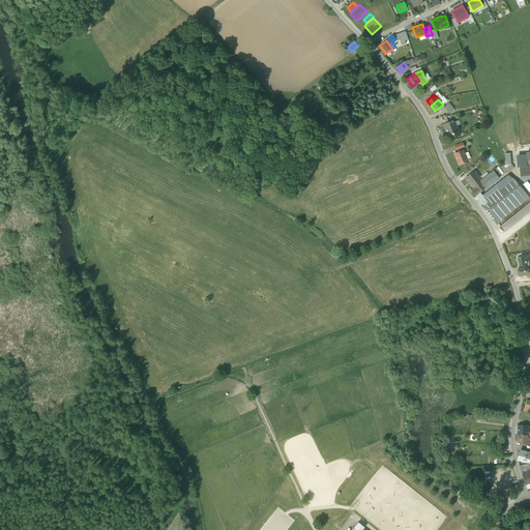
[(453,134),(454,137),(461,135),(460,135),(454,122),(455,122),(455,121),(449,124),(448,122),(442,124),(442,125),(443,124),(447,136),(446,136),(447,137),(453,134)]
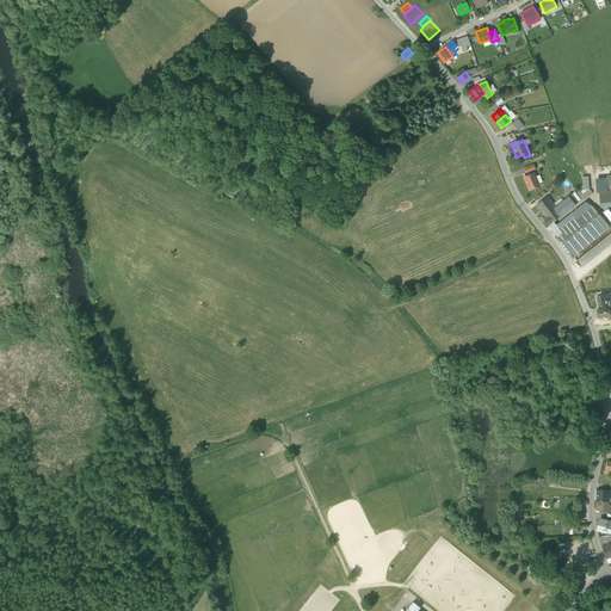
[(534,173),(532,173),(528,176),(524,177),(529,190),(535,187),(534,186),(538,184),(535,177),(534,173)]
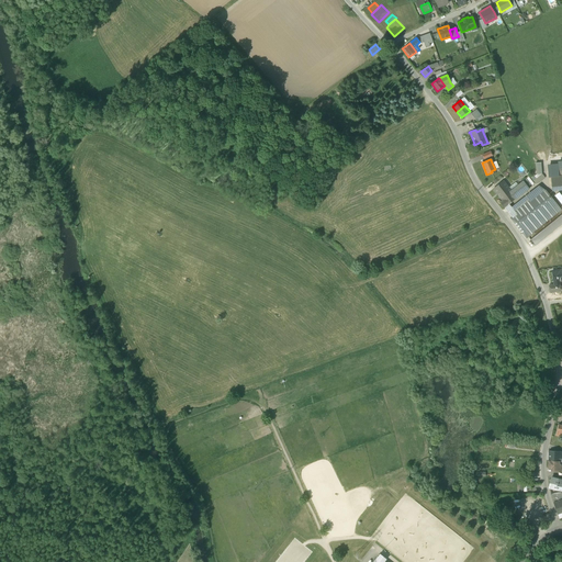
[(561,190),(561,175),(559,175),(559,176),(551,176),(552,191),(561,190)]
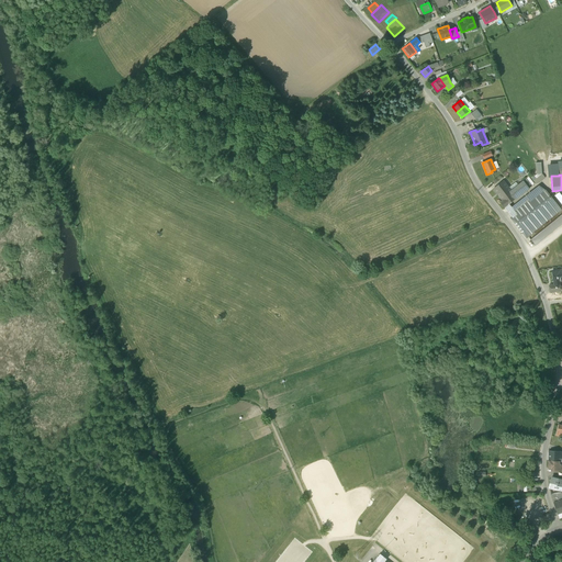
[(493,189),(502,201),(507,197),(506,195),(512,191),(510,190),(508,188),(504,181),(493,189)]
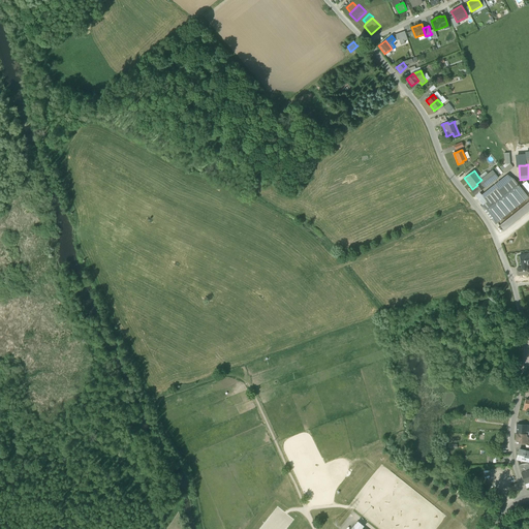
[(476,184),(477,185),(481,190),(488,185),(488,186),(493,182),(498,178),(492,170),(488,174),(480,179),(481,180),(476,184)]
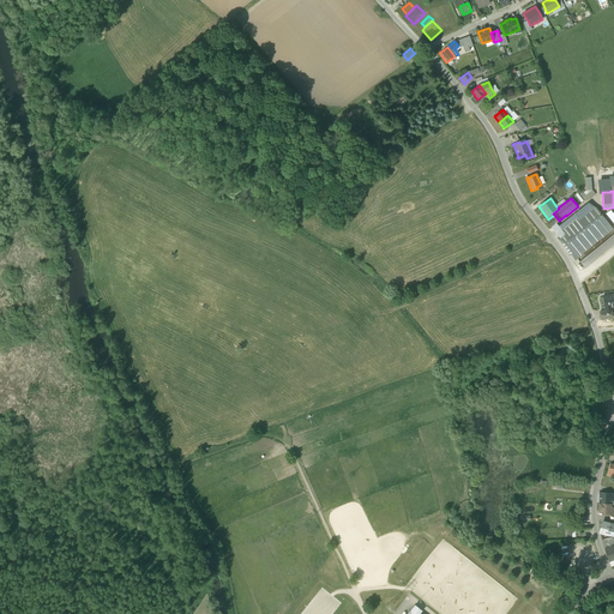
[(559,227),(565,235),(581,223),(579,221),(596,208),(589,203),(559,227)]
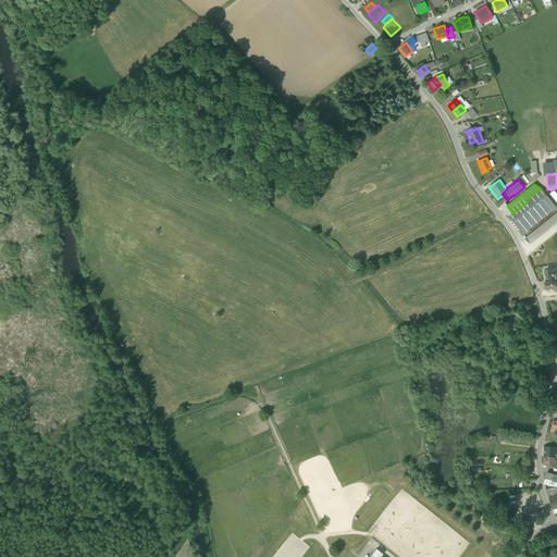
[(525,200),(527,202),(528,201),(534,211),(537,209),(544,218),(556,208),(541,188),(525,200)]
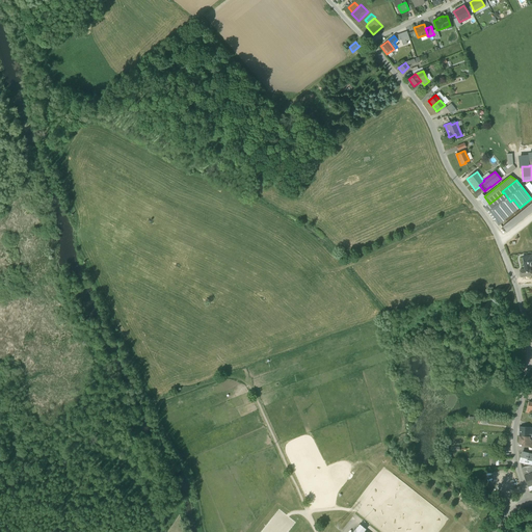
[(531,193),(531,202),(502,227),(506,232),(531,211),(531,185),(529,182),(525,185),(531,193)]
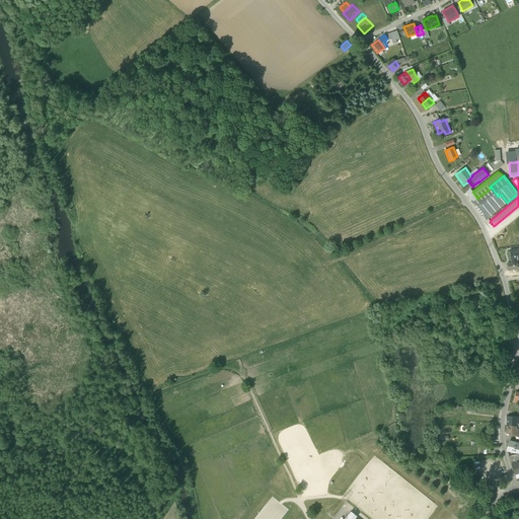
[(469,189),(472,187),(468,181),(463,186),(462,187),(465,192),(469,189)]
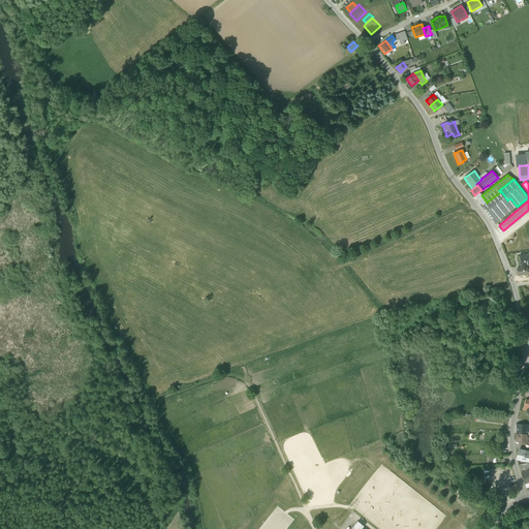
[(483,206),(491,215),(508,200),(507,200),(501,191),(500,192),(487,203),(483,206)]
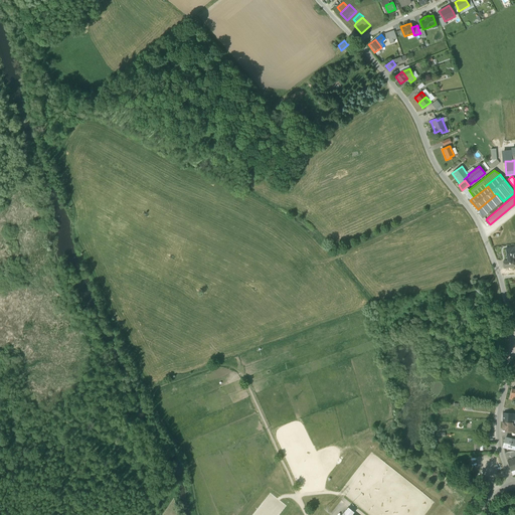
[(465,194),(470,200),(474,197),(469,190),(465,194)]
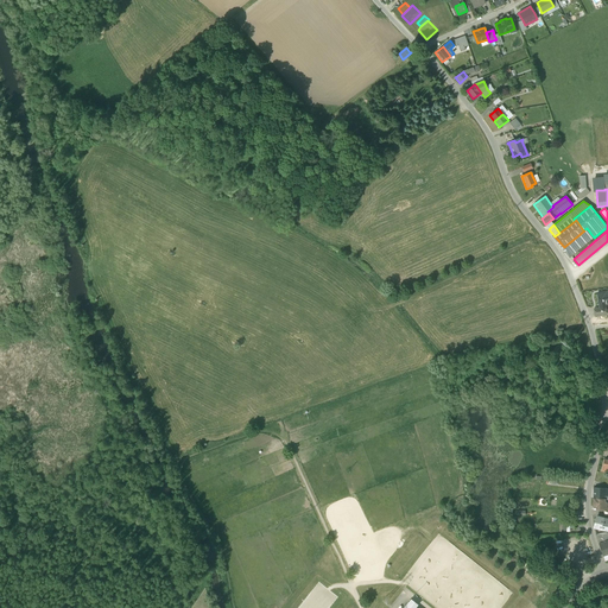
[(587,228),(583,230),(584,230),(564,247),(571,257),(577,252),(576,251),(594,238),(587,228)]
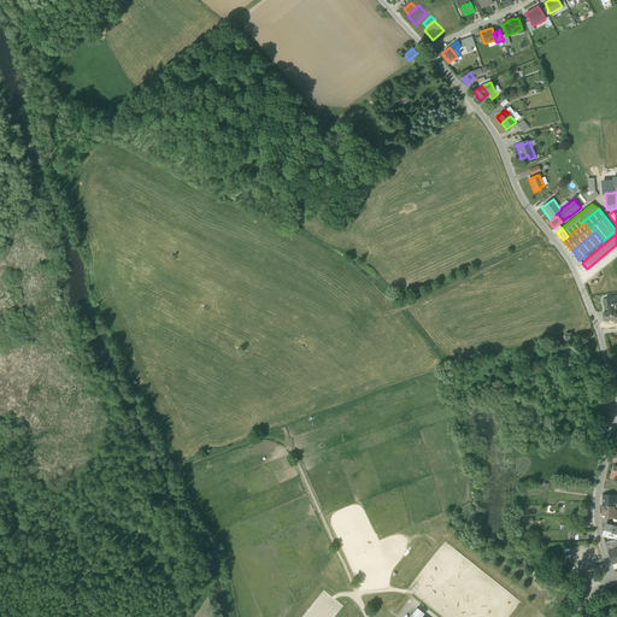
[(616,295),(606,298),(607,312),(610,312),(610,310),(615,309),(616,307),(616,295)]
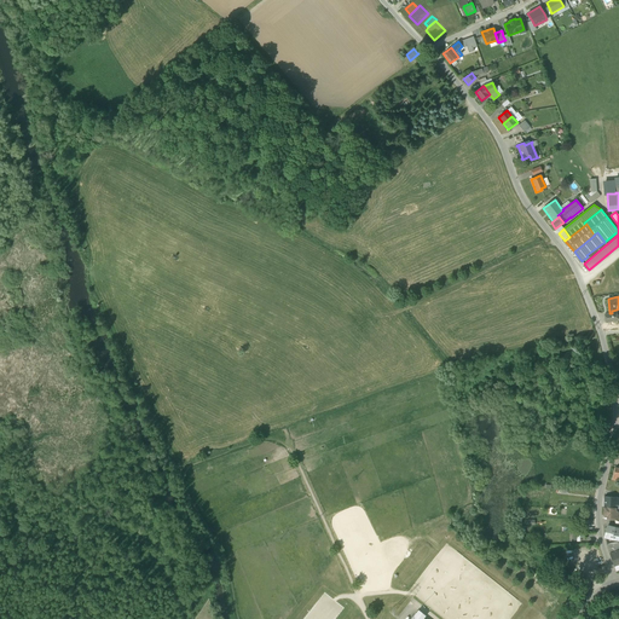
[(603,508),(615,508),(615,505),(618,505),(618,498),(617,497),(605,497),(603,508)]
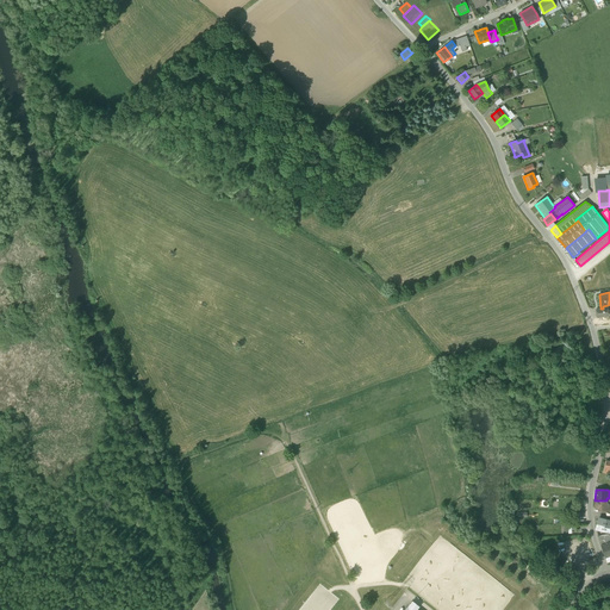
[(609,510),(609,504),(607,503),(607,500),(595,500),(595,508),(601,508),(601,511),(609,510)]
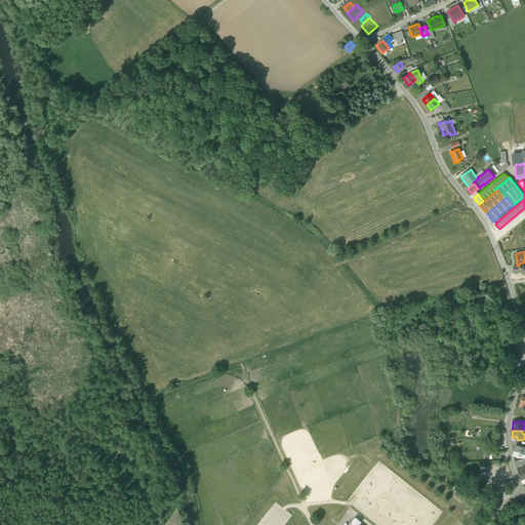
[(514,451),(518,452),(518,453),(522,454),(524,455),(524,454),(524,453),(524,447),(515,446),(514,451)]
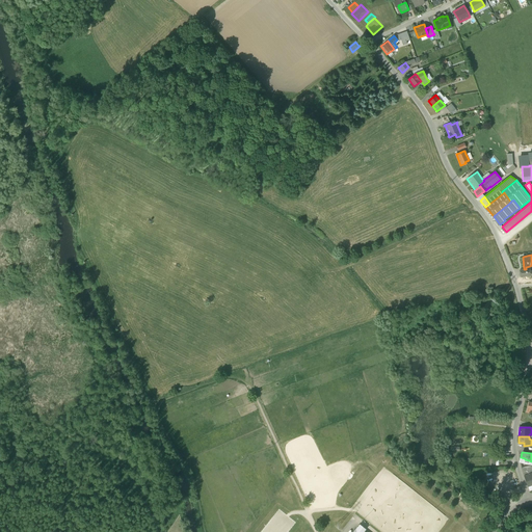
[(522,468),(528,486),(531,484),(531,466),(522,468)]
